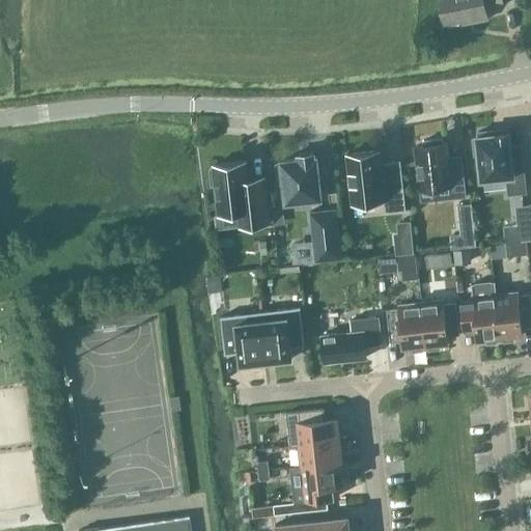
[(440,0),(445,24),(462,21),(473,19),(474,22),(487,19),(483,0),(493,0),(494,0),(440,0)]
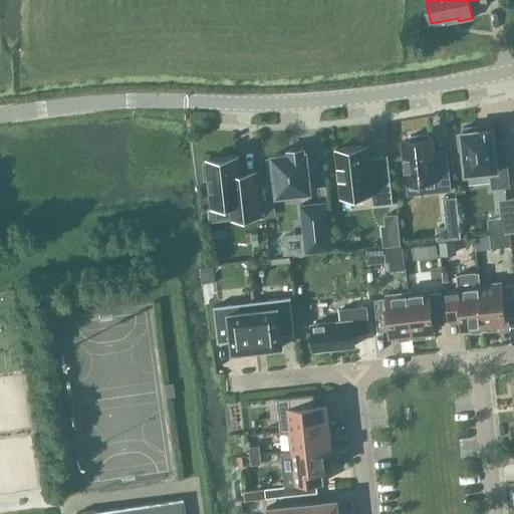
[(493,189),(510,187),(505,141),(495,142),(494,129),(480,130),(480,126),(463,127),(464,132),(462,132),(462,134),(459,134),(460,150),(464,150),(466,174),(491,171),(493,189)]
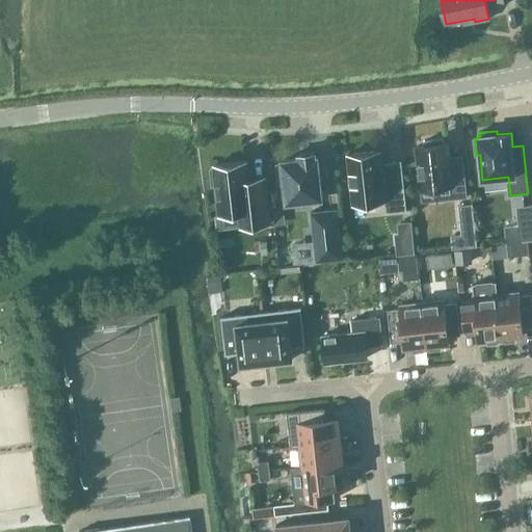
[(448,143),(443,144),(443,139),(423,141),(424,147),(416,148),(420,190),(439,188),(440,201),(467,197),(463,163),(450,164),(448,143)]
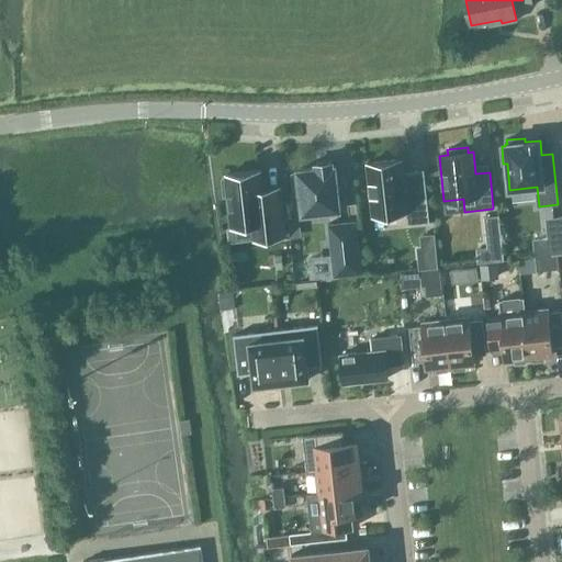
[(423,171),(402,173),(401,160),(367,165),(372,216),(406,212),(407,225),(428,223),(423,171)]
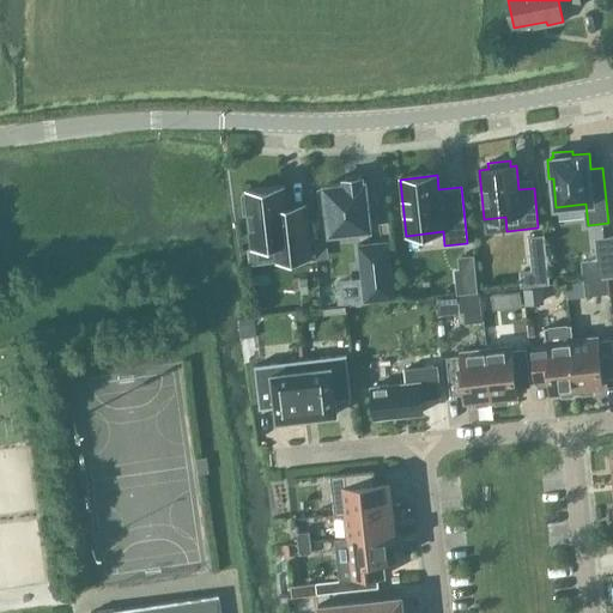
[(325,187),(326,189),(317,189),(321,214),(328,213),(331,234),(370,230),(365,182),(325,187)]
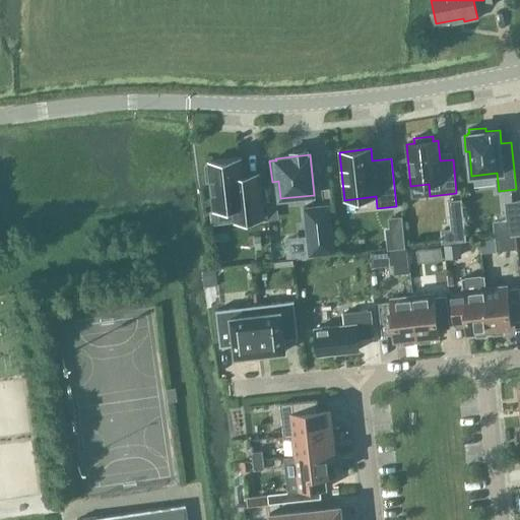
[(241,158),(209,163),(214,211),(234,209),(236,223),(264,219),(259,175),(243,176),(241,158)]
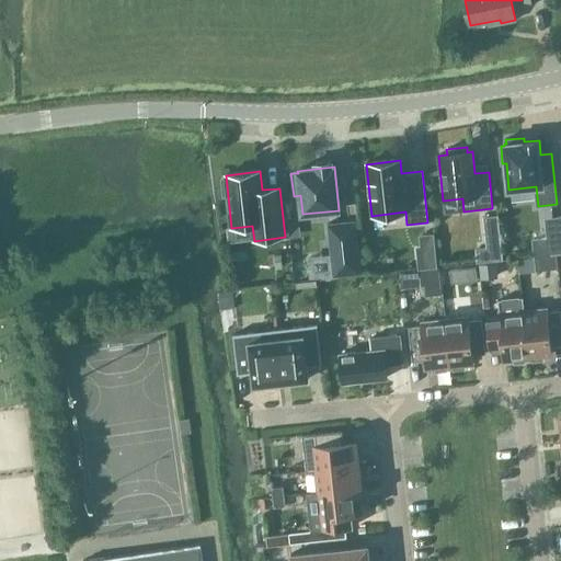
[(499,216),(484,217),(485,229),(500,227),(499,216)]
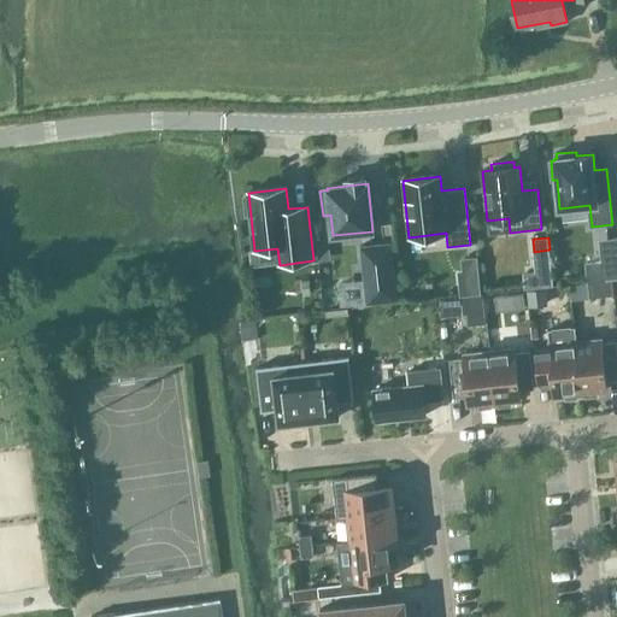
[(611,263),(604,263),(606,281),(616,278),(616,238),(609,240),(611,263)]
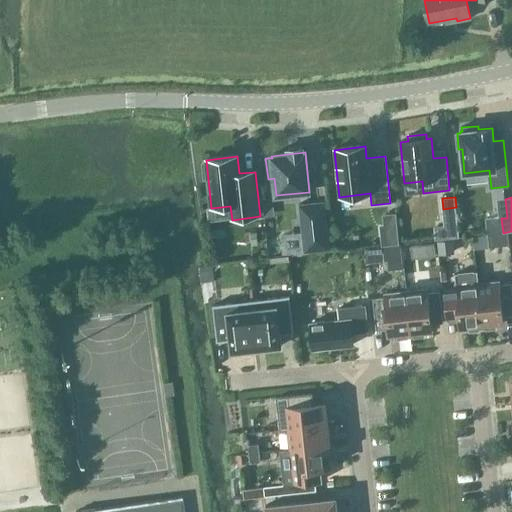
[(330,250),(325,202),(299,205),(304,253),(330,250)]
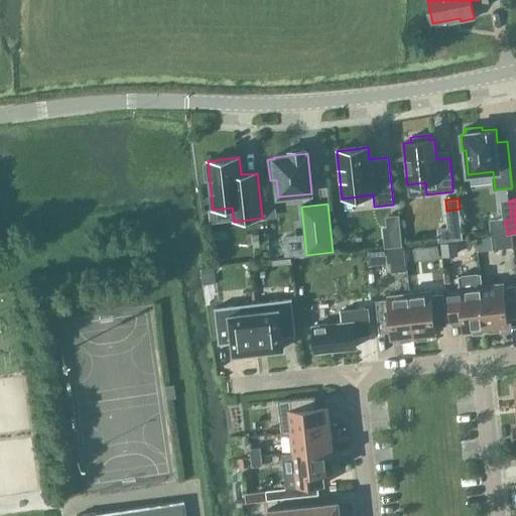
[(275,206),(265,208),(267,220),(276,219),(275,206)]
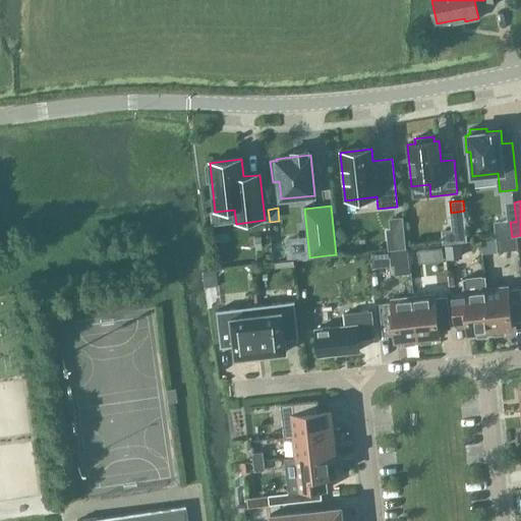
[(404,217),(390,218),(391,228),(405,227),(404,217)]
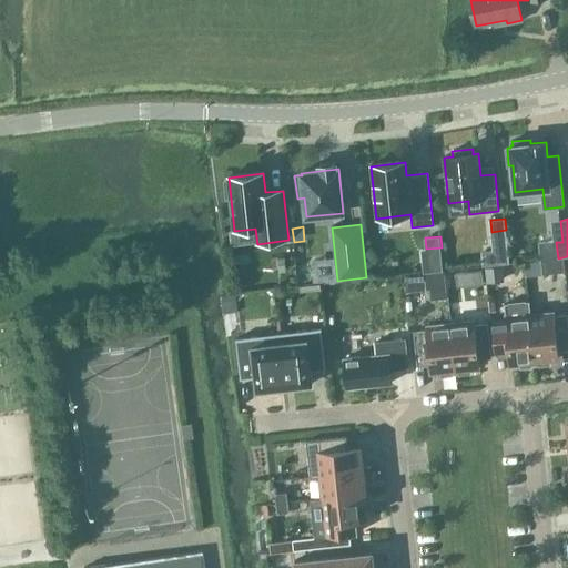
[(566,272),(564,259),(541,261),(544,274),(566,272)]
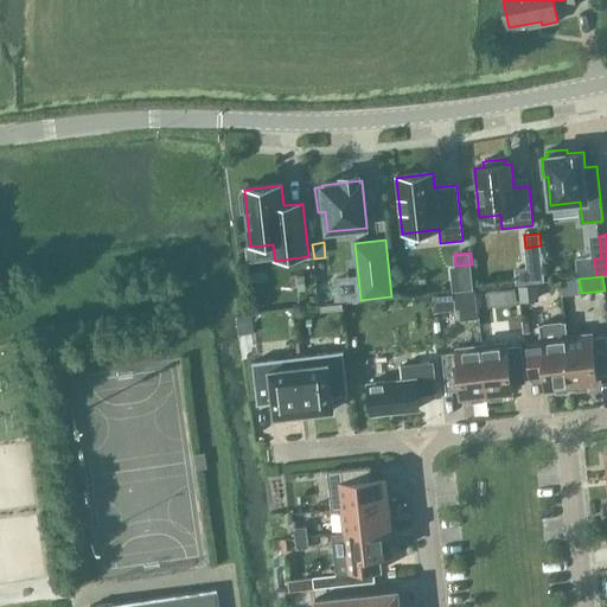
[(334,283),(317,285),(318,302),(336,301),(334,283)]
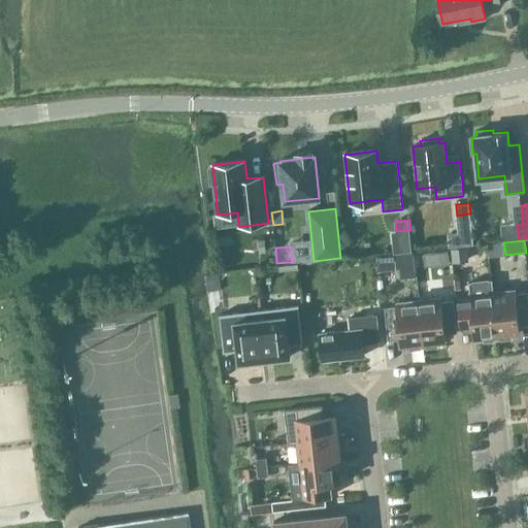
[(467,248),(452,250),(453,263),(469,262),(467,248)]
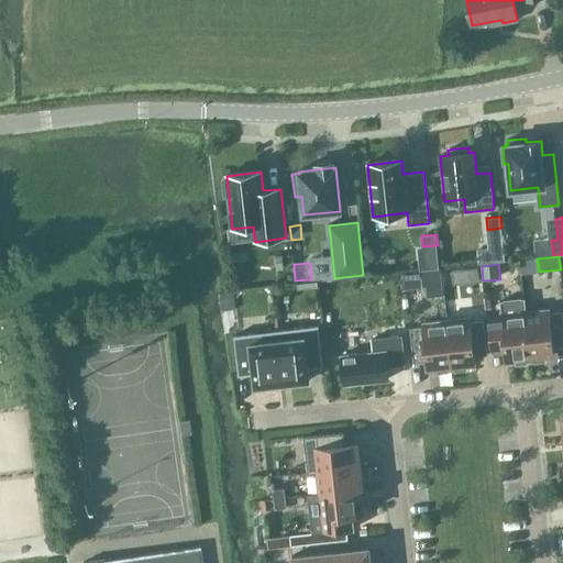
[(399,268),(400,293),(442,290),(441,266),(399,268)]
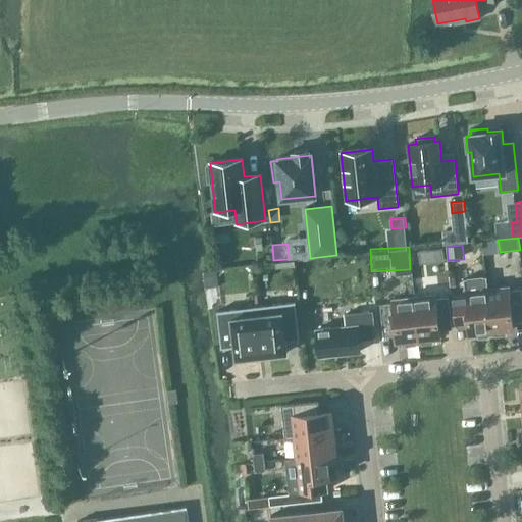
[(486,277),(492,335),(506,334),(505,328),(514,327),(513,315),(521,314),(521,289),(510,291),(510,286),(488,289),(487,276),(486,277)]
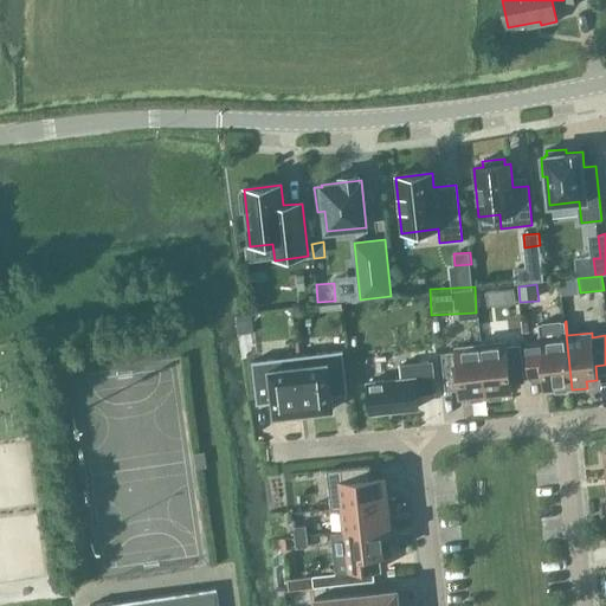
[(572,389),(565,322),(540,324),(541,342),(527,345),(530,373),(545,372),(546,386),(556,385),(558,392),(572,389)]
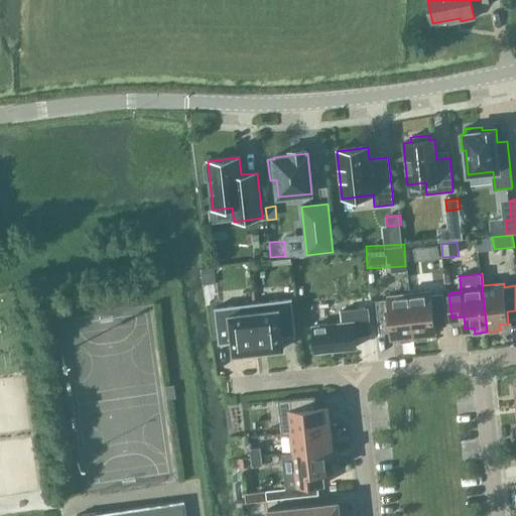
[(432,295),(431,291),(410,293),(415,340),(428,339),(427,333),(436,332),(434,319),(446,318),(444,293),(432,295)]
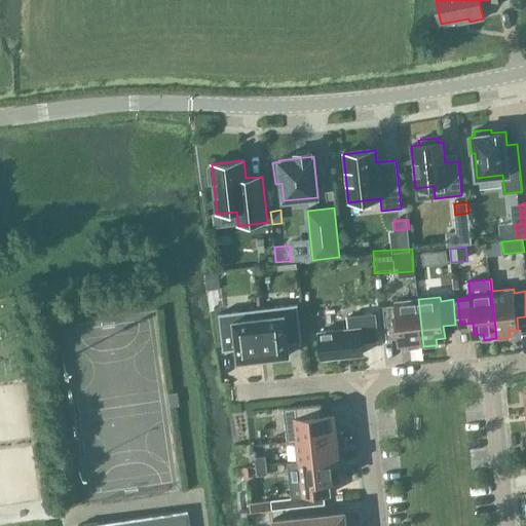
[(410,348),(423,346),(418,299),(396,302),(397,305),(384,307),(386,332),(399,331),(401,343),(409,342),(410,348)]
